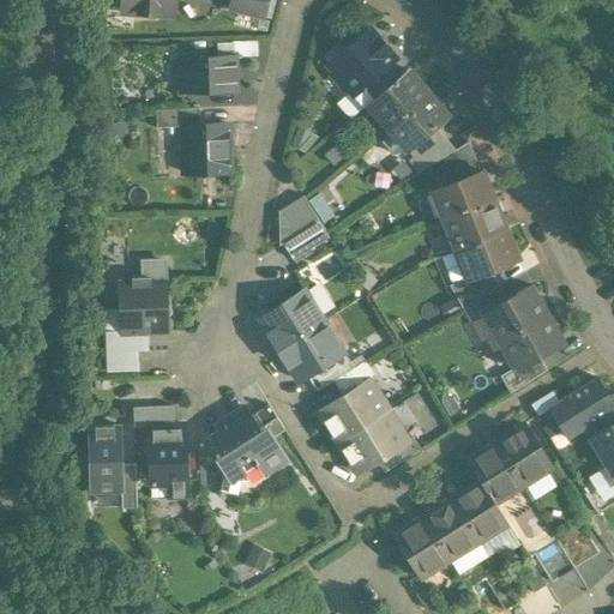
[(121,0),(121,2),(133,4),(133,14),(173,17),(174,0),(121,0)]
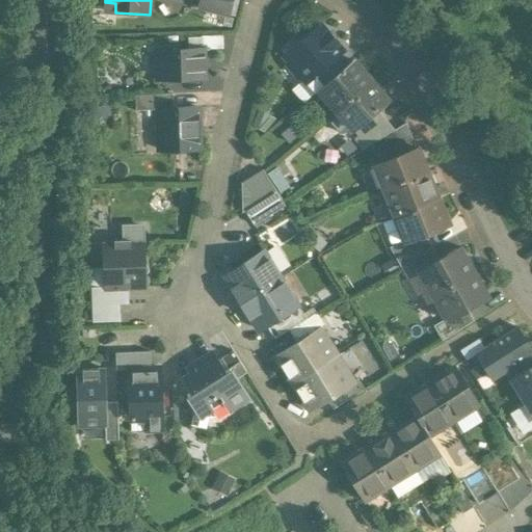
[(231,0),(201,0),(200,8),(228,16),(231,0)]
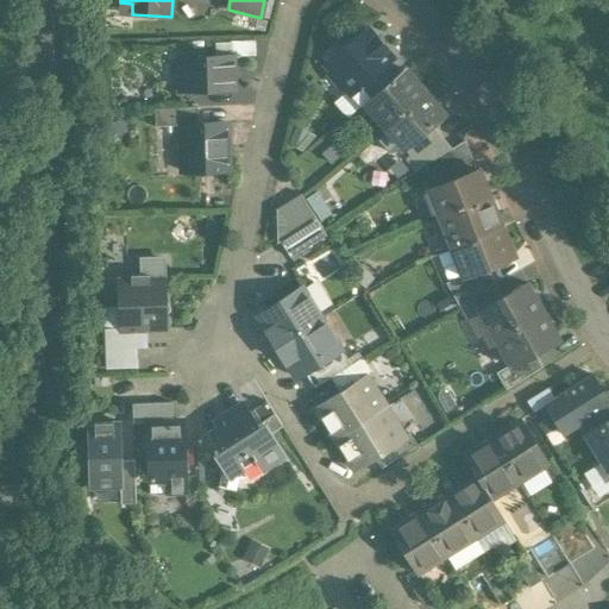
[(364,30),(325,64),(332,71),(328,74),(341,89),(344,87),(351,94),(385,64),(390,61),(382,51),(384,49),(375,38),(374,39),(364,30)]
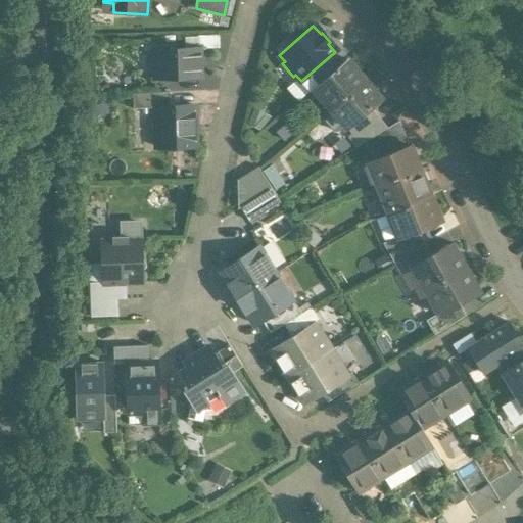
[(198,49),(153,51),(154,79),(199,78),(198,49)]
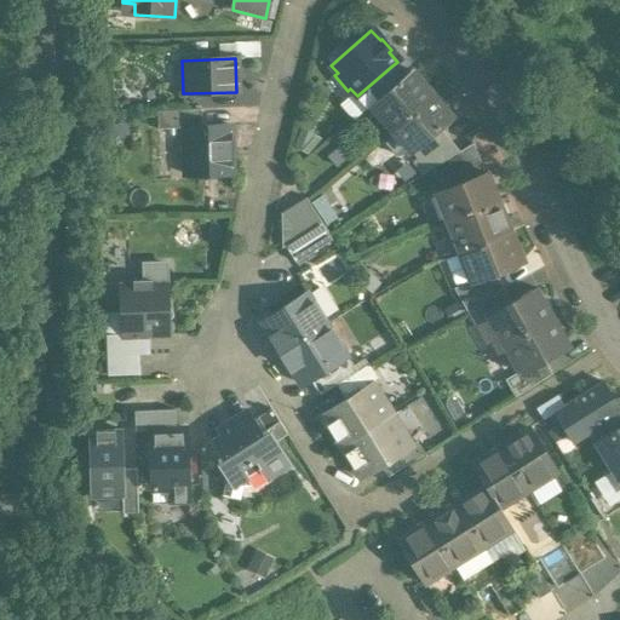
[(392,65),(357,96),(367,107),(371,104),(402,78),(392,65)]
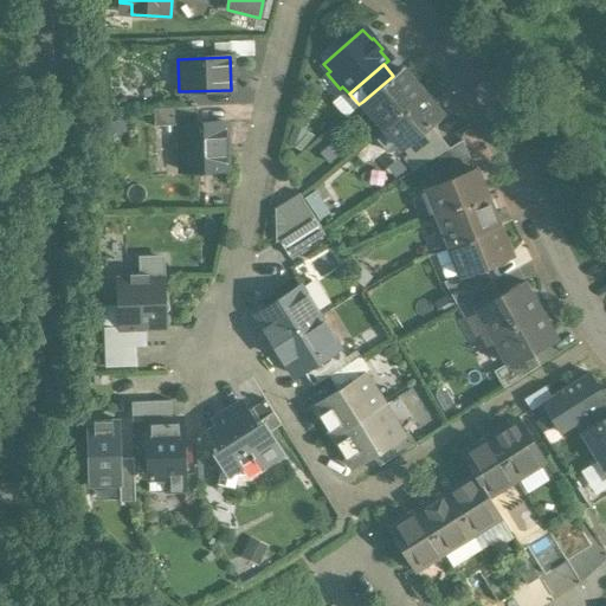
[(393,76),(362,102),(384,127),(423,95),(400,69),(393,76)]
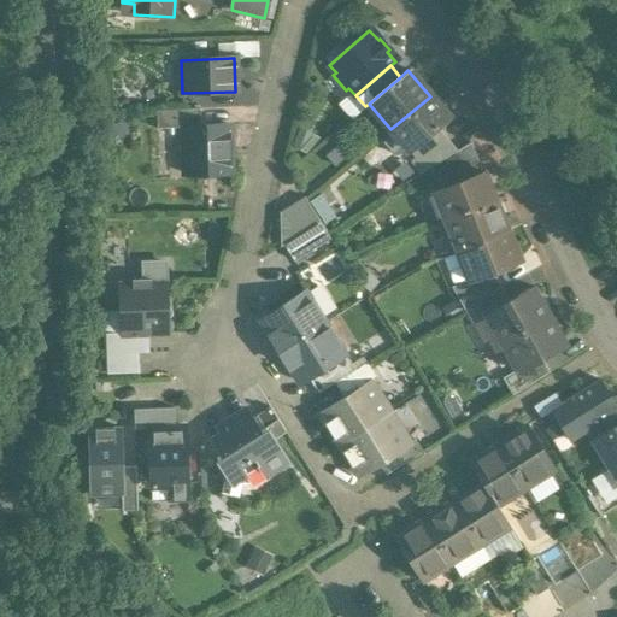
[(430,97),(391,130),(409,151),(448,117),(430,97)]
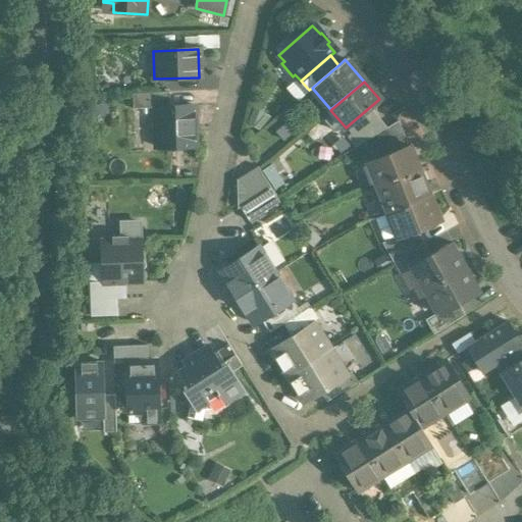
[(168,93),(132,94),(132,109),(154,108),(154,107),(168,107),(168,93)]
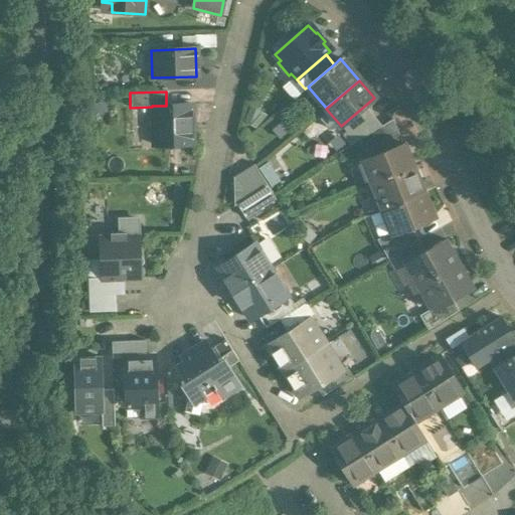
[(166,106),(152,106),(152,107),(154,146),(191,145),(190,105),(166,106)]
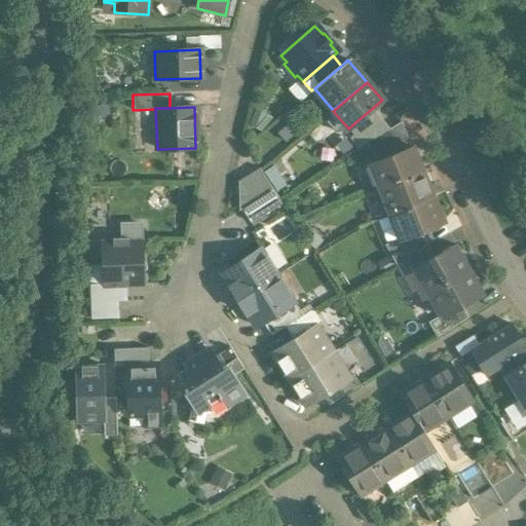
[(378,116),(355,134),(365,144),(366,144),(388,129),(378,116)]
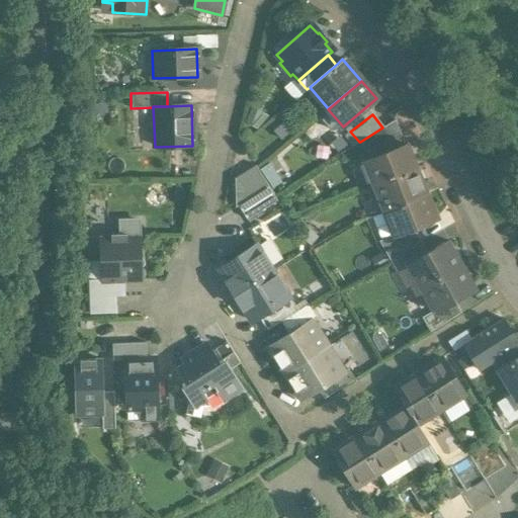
[(394,121),(383,127),(382,127),(360,142),(366,152),(367,151),(399,132),(394,121)]
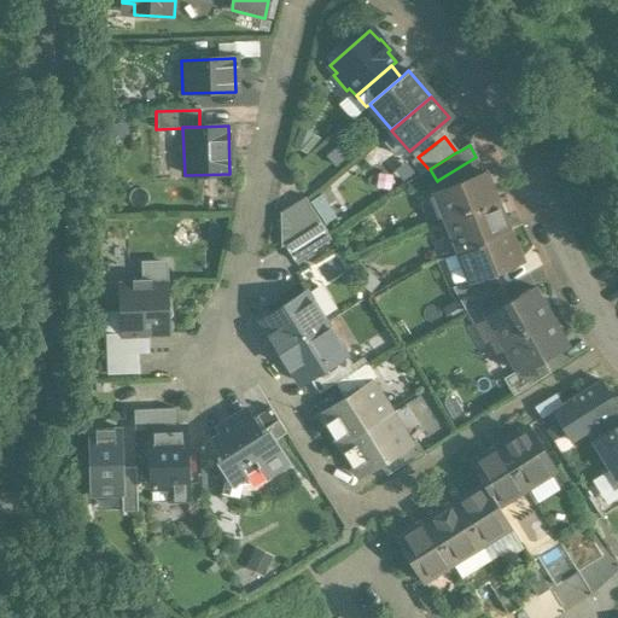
[(438,180),(438,181),(442,191),(483,174),(476,157),(438,180)]
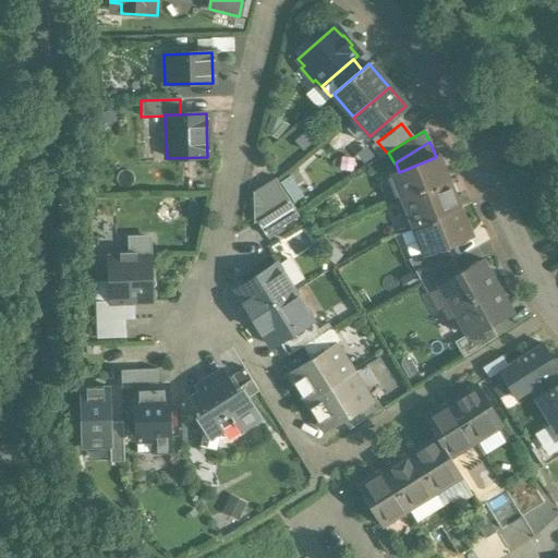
[(399,172),(391,176),(401,199),(448,181),(438,156),(436,157),(399,172)]
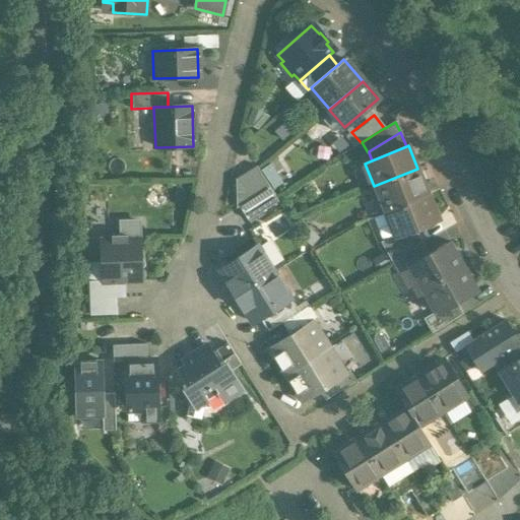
[(279,177),(270,164),(260,170),(269,184),(279,177)]
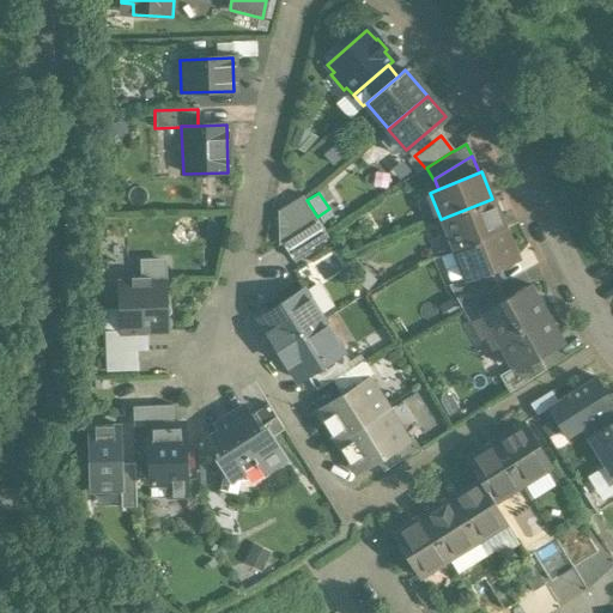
[(302,196),(290,204),(304,228),(316,220),(317,220),(302,196)]
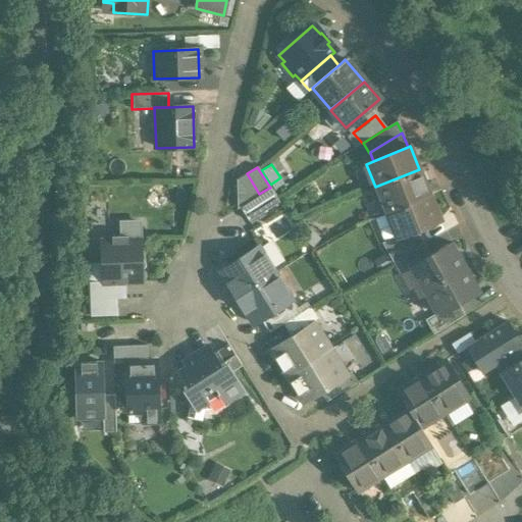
[(419,169),(375,187),(385,212),(429,195),(419,169)]
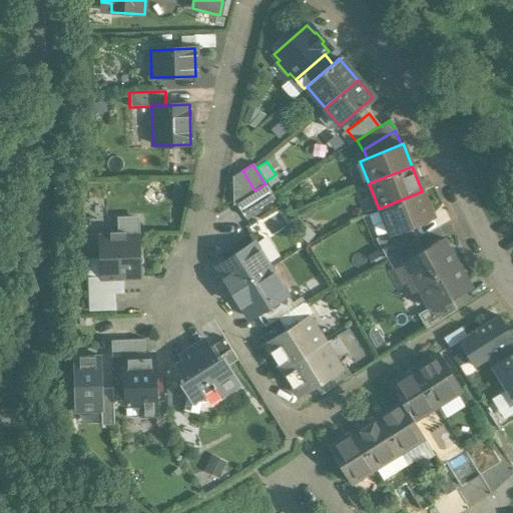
[(254,190),(242,170),(231,177),(244,197),(254,190)]
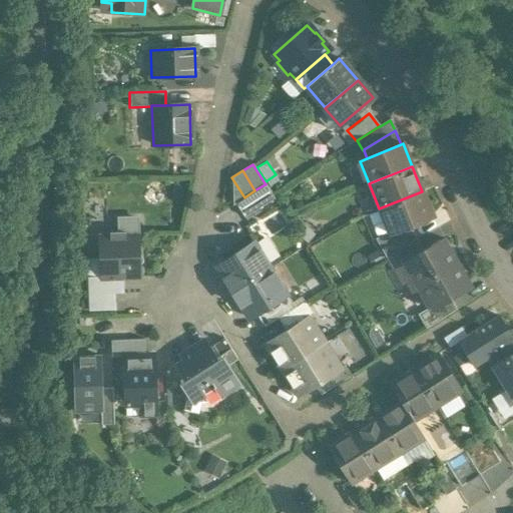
[(244,197),(235,203),(243,217),(274,198),(266,184),(265,184),(254,190),(244,197)]
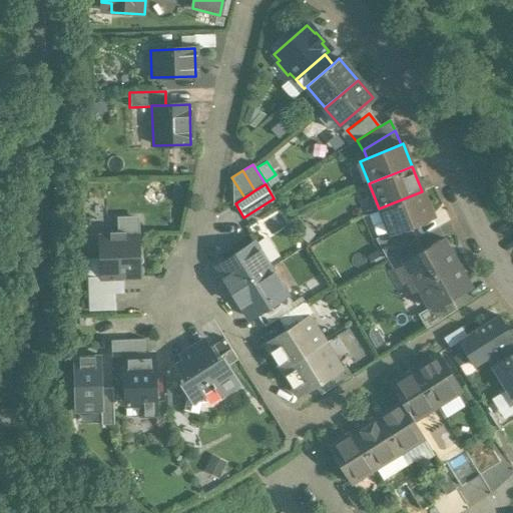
[(422,191),(379,208),(389,232),(390,233),(409,225),(432,216),(422,191)]
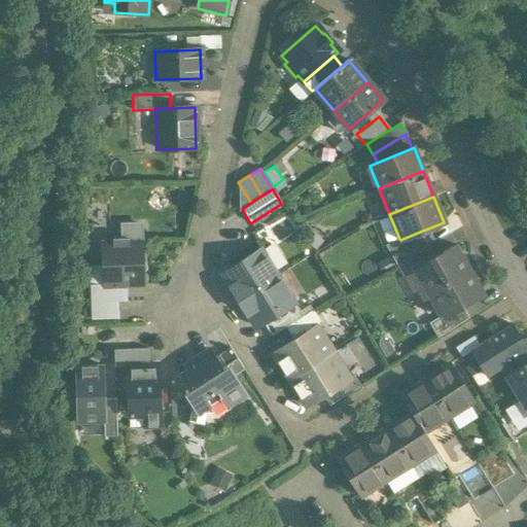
[(140,224),(124,225),(124,239),(128,238),(128,242),(141,241),(140,224)]
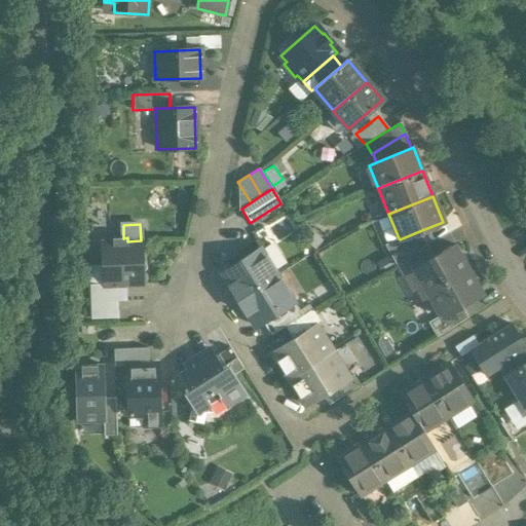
[(419,231),(400,239),(399,238),(384,245),(395,264),(427,246),(419,231)]
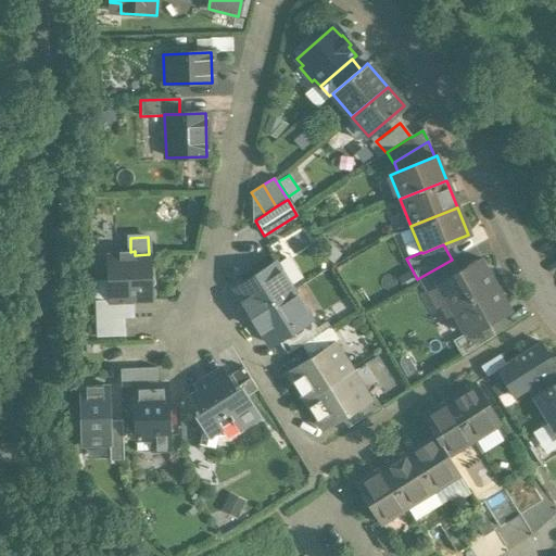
[(149,254),(135,255),(135,251),(130,252),(118,252),(118,256),(108,256),(109,299),(109,300),(133,300),(150,299),(149,254)]
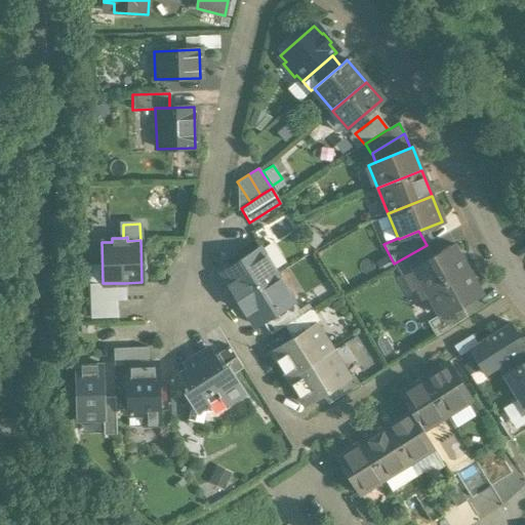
[(433,255),(412,268),(412,269),(426,291),(467,269),(453,244),(433,255)]
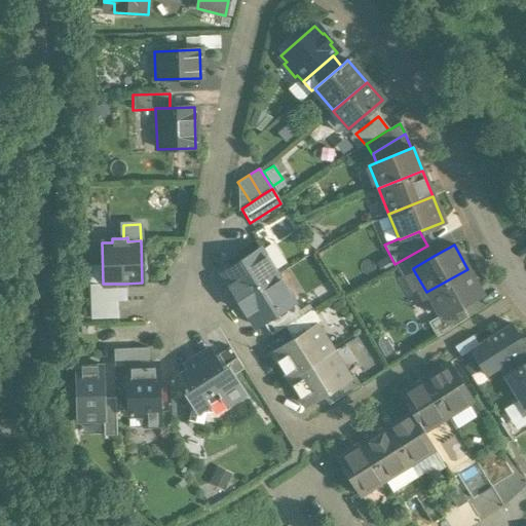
[(427,246),(395,264),(402,275),(413,269),(413,268),(434,256),(427,246)]
